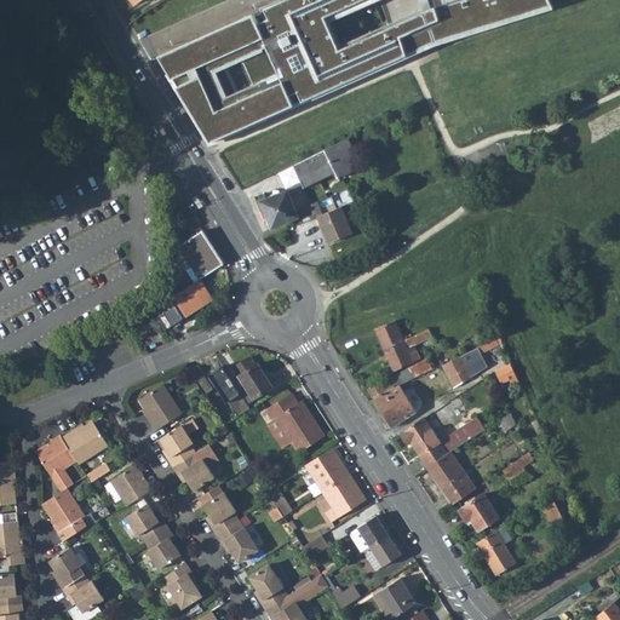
[(337,0),(283,0),(270,6),(276,21),(260,28),(257,18),(173,56),(219,132),(302,96),(296,80),(317,70),(315,64),(313,58),(342,45),(329,18),(343,12),(337,0)]
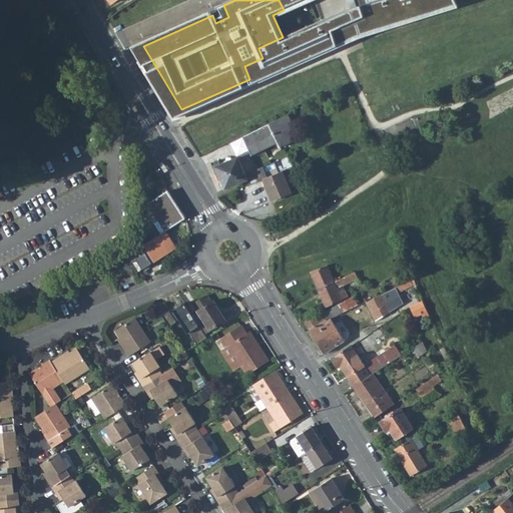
[(348,41),(361,35),(351,7),(356,5),(353,0),(279,0),(284,10),(308,0),(313,0),(321,20),(283,37),(259,48),(261,53),(263,58),(244,66),(249,79),(251,83),(348,41)]
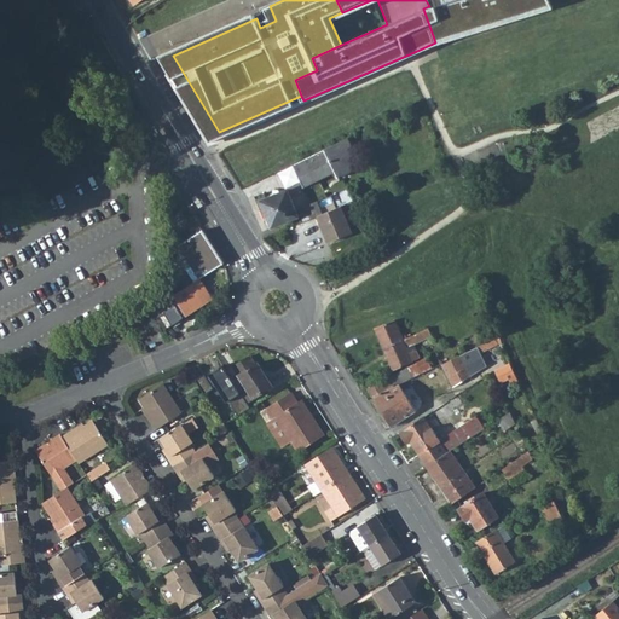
[(528,0),(426,0),(429,6),(423,9),(435,42),(453,36),(450,27),(530,1),(528,0)]
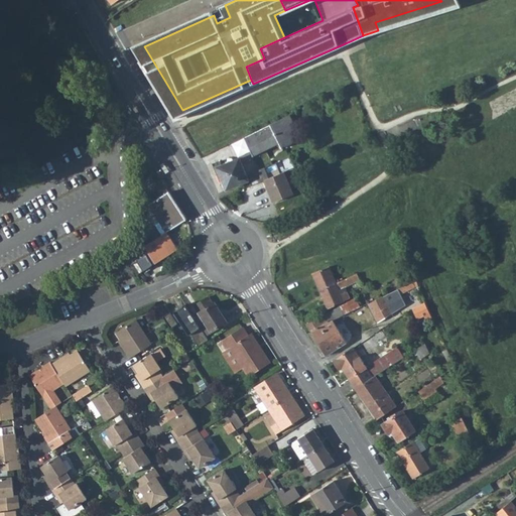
[(301,138),(290,115),(244,137),(248,144),(251,151),(240,158),(221,166),(220,164),(214,166),(222,183),(224,182),(227,189),(245,181),(249,180),(242,163),(255,154),(278,142),(282,148),(301,138)]
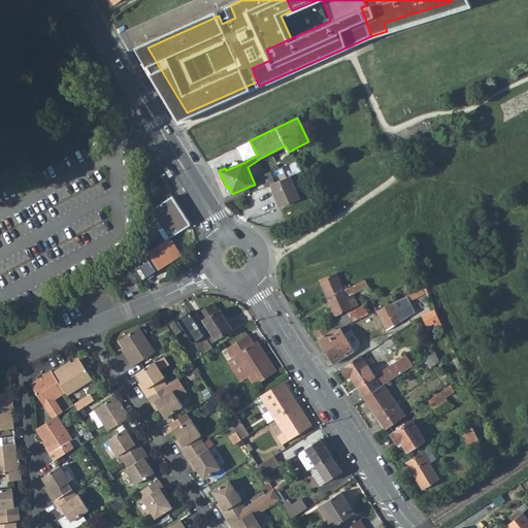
[(171,175),(173,174),(167,165),(164,168),(169,176),(171,175)]
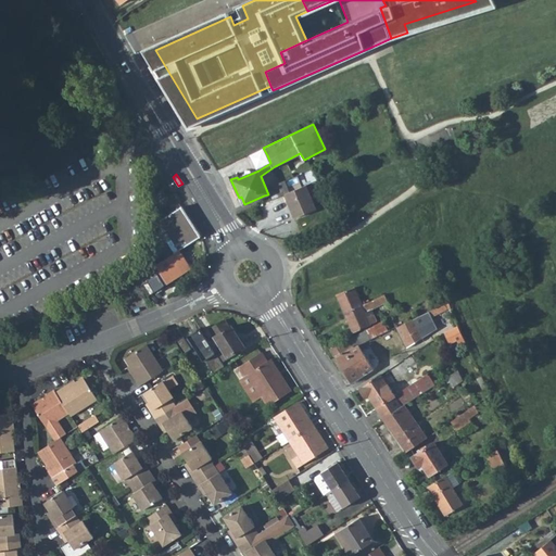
[(289,187),(285,180),(268,188),(273,199),(286,193),(294,189),(293,185),(289,187)]
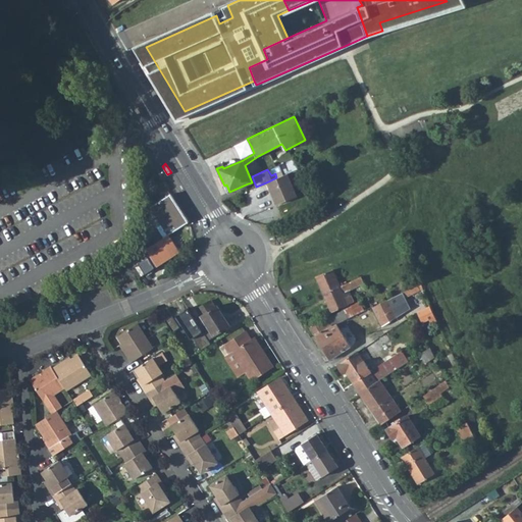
[(277,204),(297,196),(288,173),(276,177),(268,181),(277,204)]
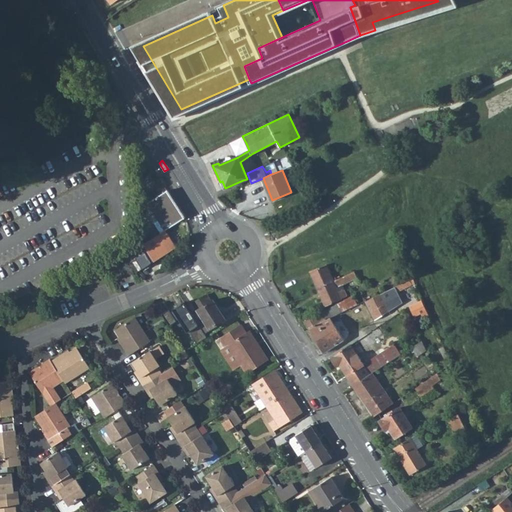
[(151,175),(142,181),(149,191),(157,185),(151,175)]
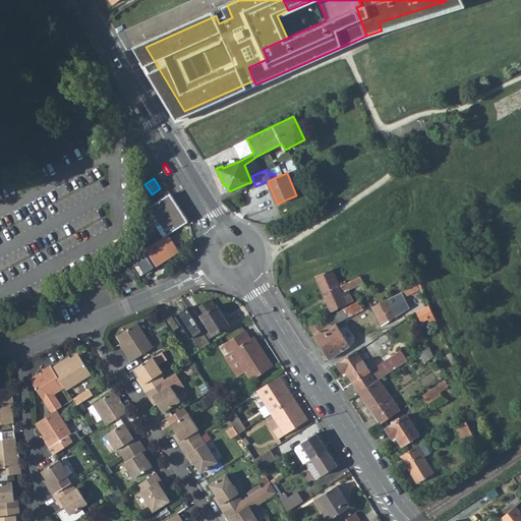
[(152,207),(159,219),(164,228),(159,230),(152,235),(157,242),(168,235),(188,222),(171,194),(152,207)]
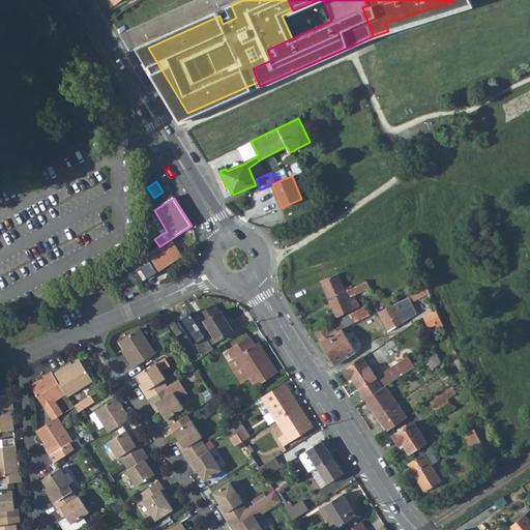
[(162,223),(156,226),(162,234),(167,232),(162,223)]
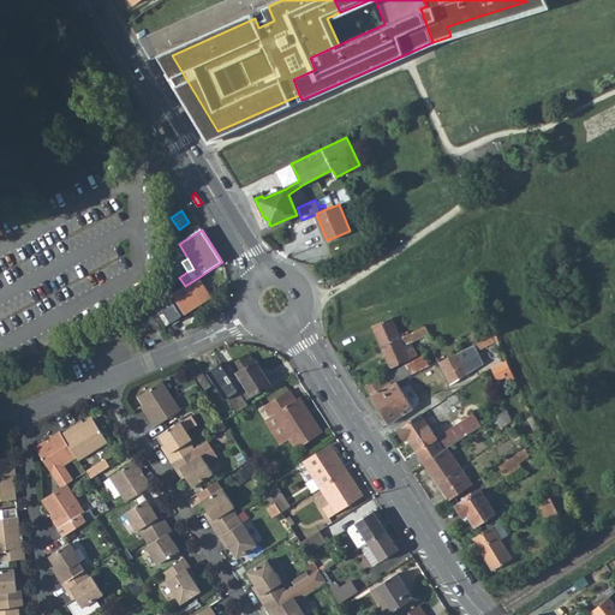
[(212,297),(198,278),(185,286),(173,293),(177,300),(163,310),(169,320),(171,322),(212,297)]
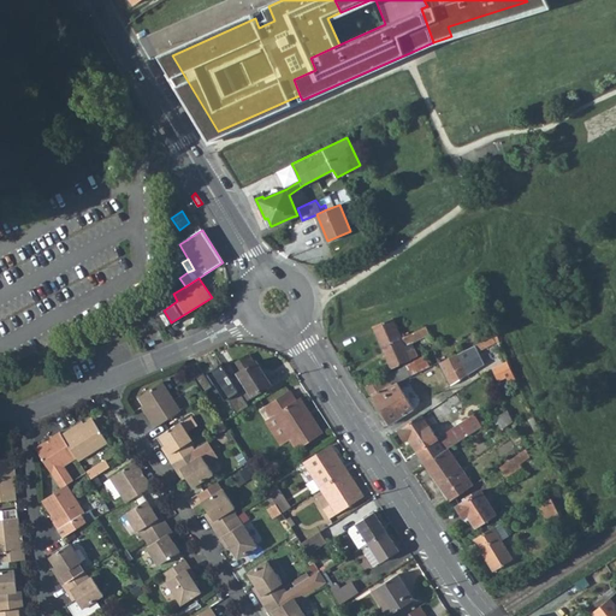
[(164,297),(149,304),(161,325),(170,320),(164,311),(177,301),(173,294),(166,298),(164,297)]
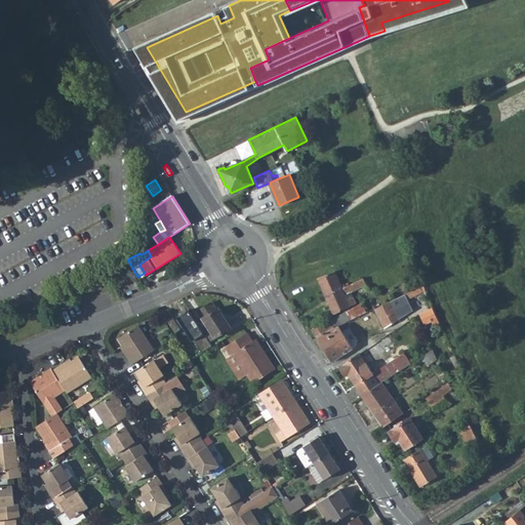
[(126,270),(120,273),(126,282),(132,279),(126,270)]
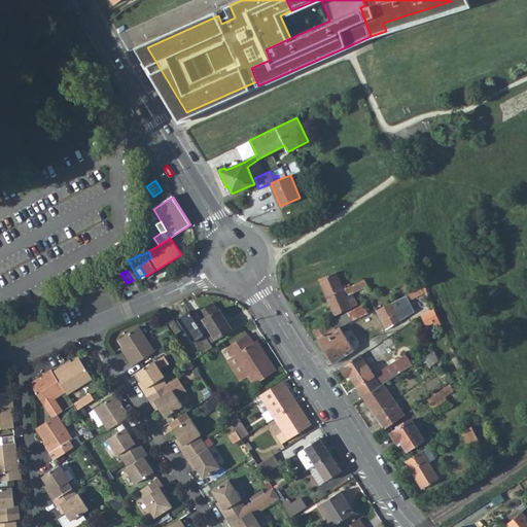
[(343,289),(336,272),(319,279),(326,296),(343,289)]
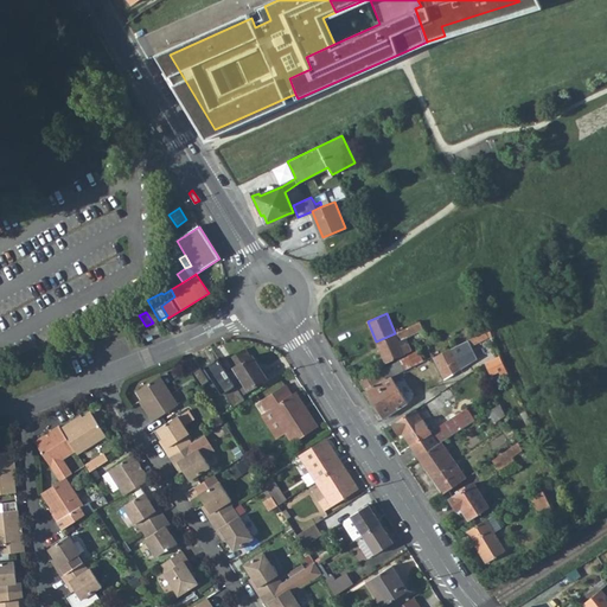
[(423,330),(420,323),(407,328),(410,336),(423,330)]
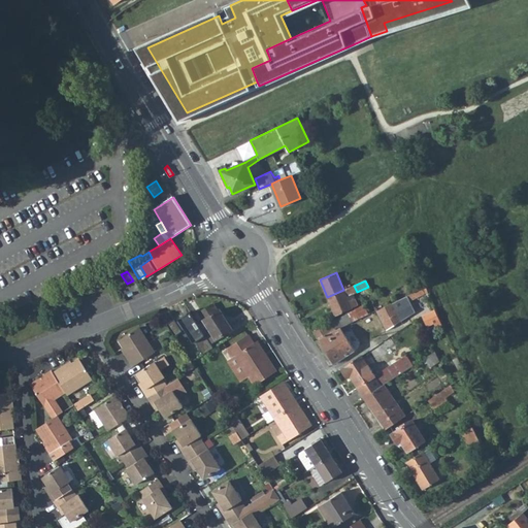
[(343,290),(327,297),(335,316),(353,308),(347,296),(353,294),(357,292),(354,286),(343,290)]
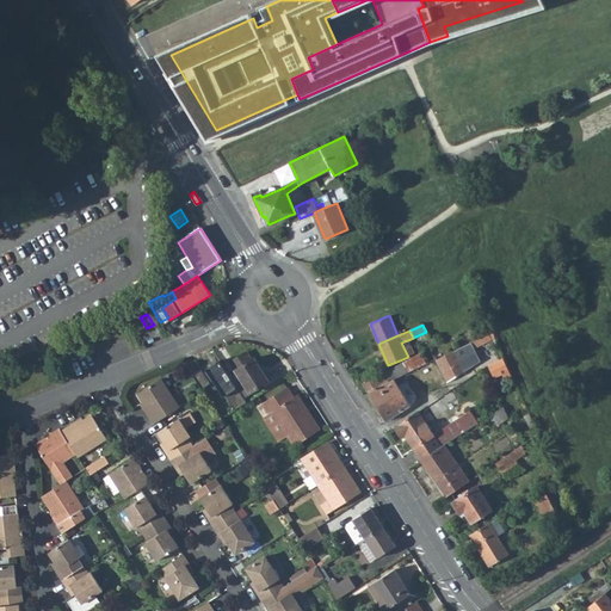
[(491,339),(488,334),(470,343),(474,349),(491,339)]
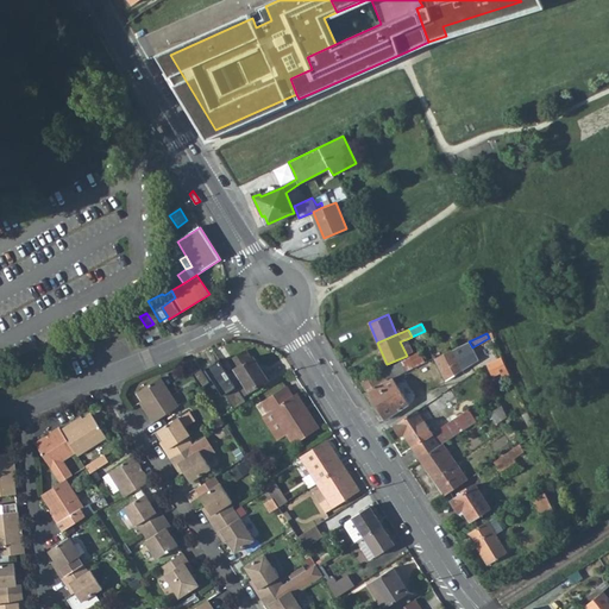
[(400,341),(407,356),(413,352),(407,339),(400,341)]
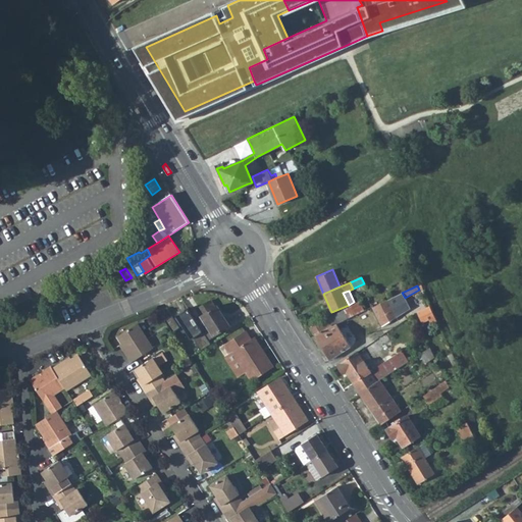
[(405,298),(402,293),(373,307),(382,325),(390,321),(386,314),(394,310),(396,314),(402,310),(403,309),(409,306),(405,298)]
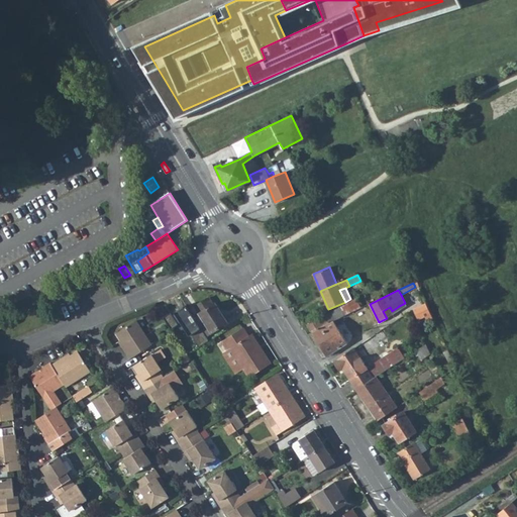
[(370,304),(365,294),(340,308),(344,316),(368,304),(370,304)]
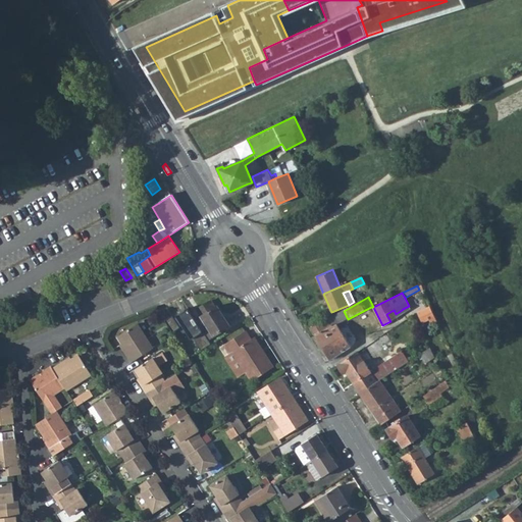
[(210,300),(196,309),(206,325),(201,328),(208,340),(229,325),(216,306),(214,307),(210,300)]
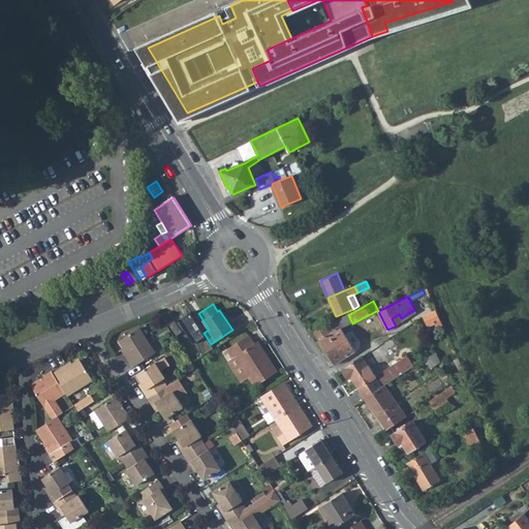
[(204,333),(189,311),(179,318),(178,316),(167,323),(175,336),(186,329),(203,355),(213,348),(211,344),(204,333)]
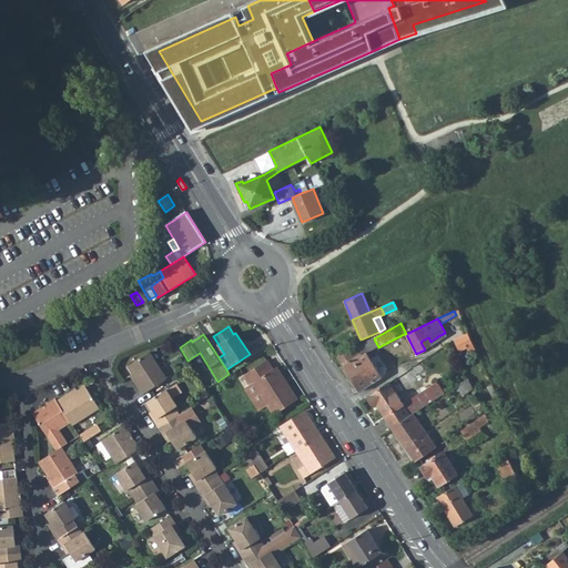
[(468,352),(476,348),(468,334),(455,340),(459,351),(466,347),(468,352)]
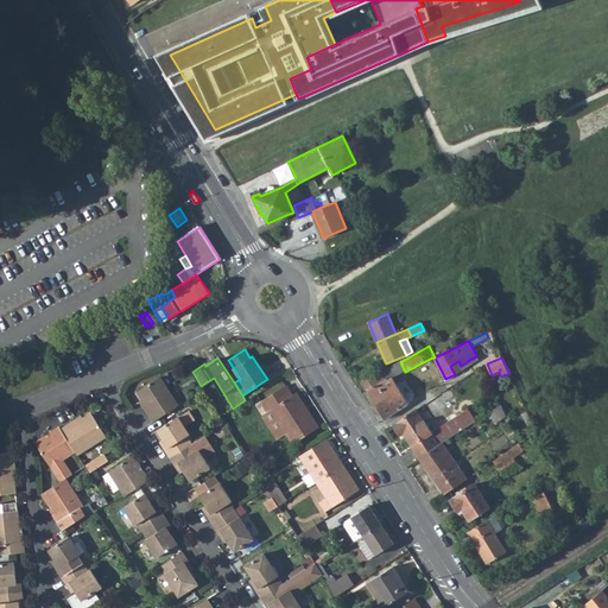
[(458,361),(450,366),(455,374),(463,368),(461,366),(458,361)]
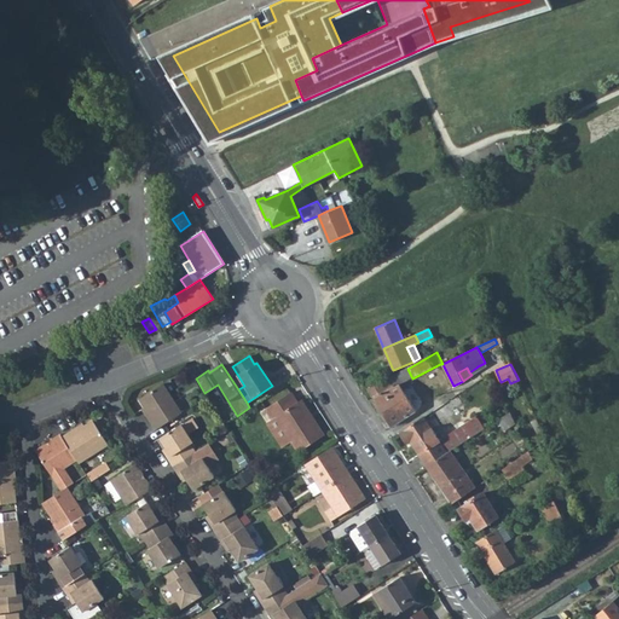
[(374,397),(400,385),(412,379),(408,369),(389,379),(391,380),(383,385),(381,381),(368,388),(374,397)]
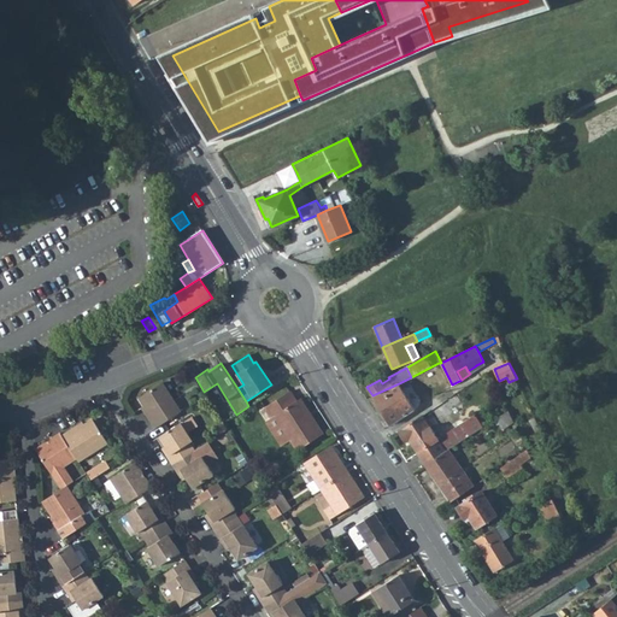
[(151,410),(147,412),(158,428),(181,412),(162,383),(141,397),(147,405),(151,410)]
